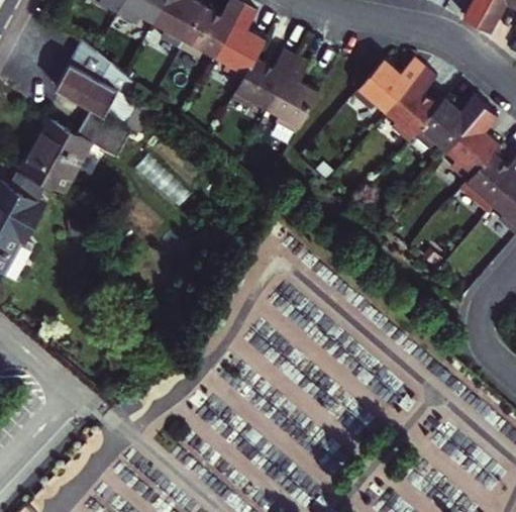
[(106,0),(104,5),(118,13),(125,0),(106,0)]
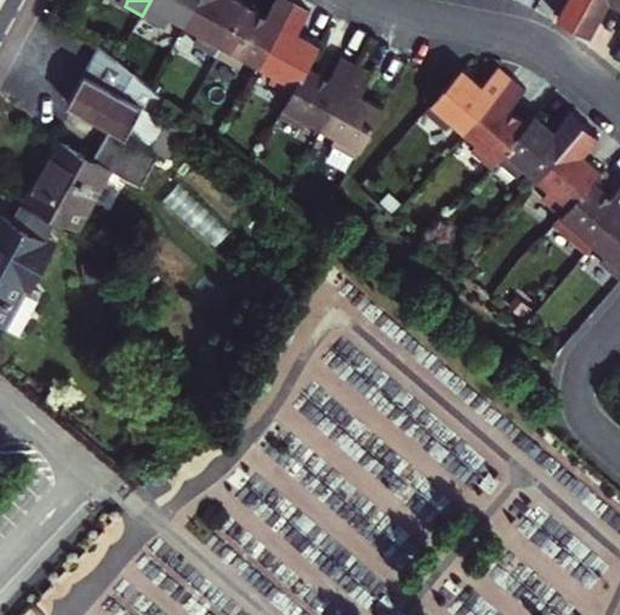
[(151,0),(142,16),(159,26),(165,16),(185,27),(199,0),(151,0)]
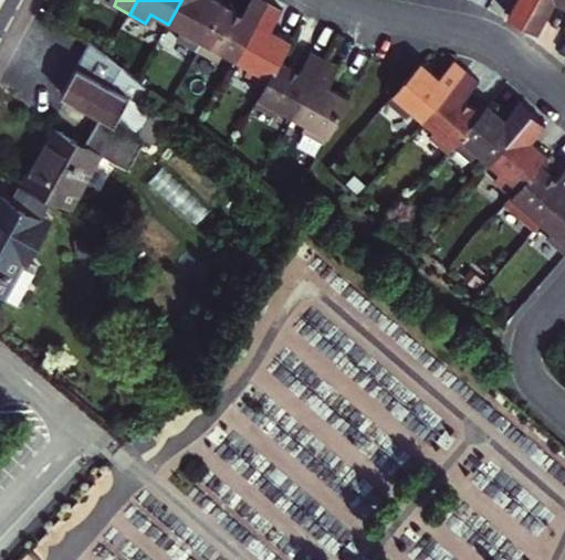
[(181,0),(168,24),(189,35),(184,45),(198,54),(225,7),(212,0),(181,0)]
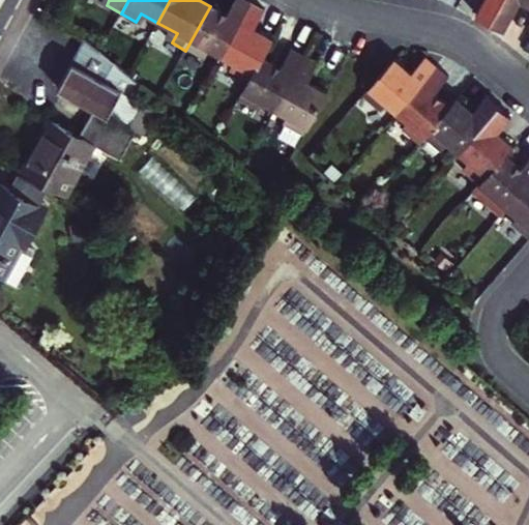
[(206,50),(223,59),(252,6),(240,0),(236,0),(228,17),(210,6),(185,51),(201,59),(206,50)]
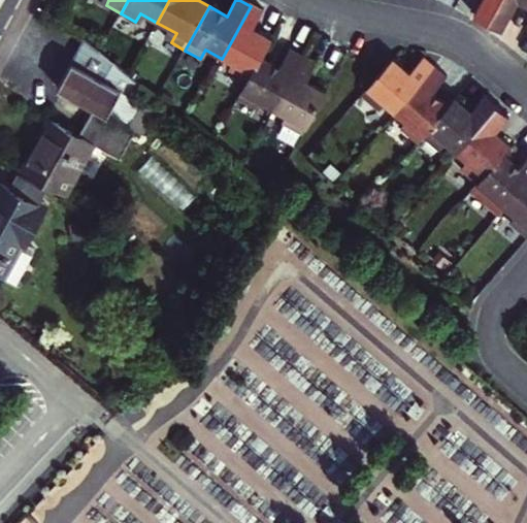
[(487,25),(500,0),(482,0),(473,18),(487,25)]
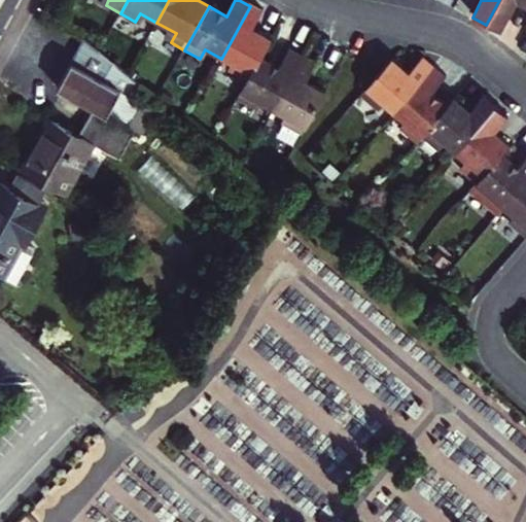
[(516,3),(525,8),(525,0),(499,0),(486,25),(500,33),(516,3)]
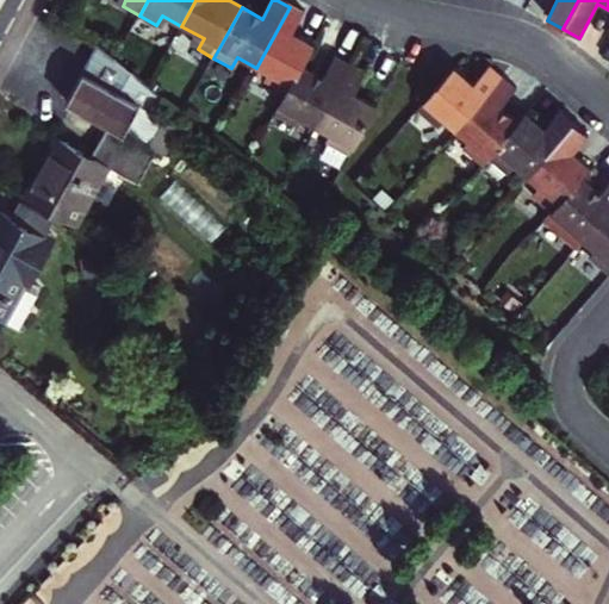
[(287,97),(303,69),(315,48),(294,36),(305,16),(290,7),(256,68),(274,79),(269,86),(287,97)]
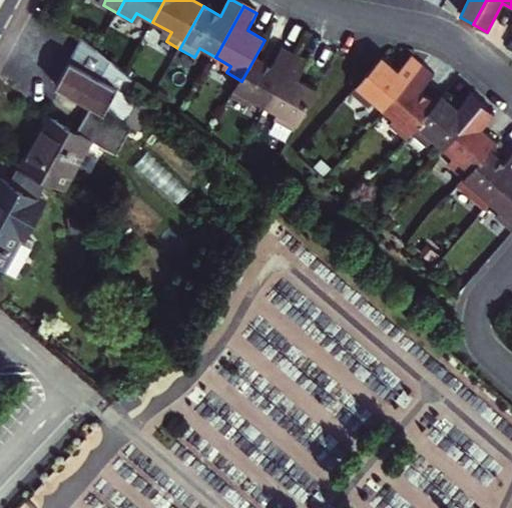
[(128,97),(136,82),(124,72),(97,49),(86,39),(59,88),(93,107),(126,124),(138,102),(128,97)]
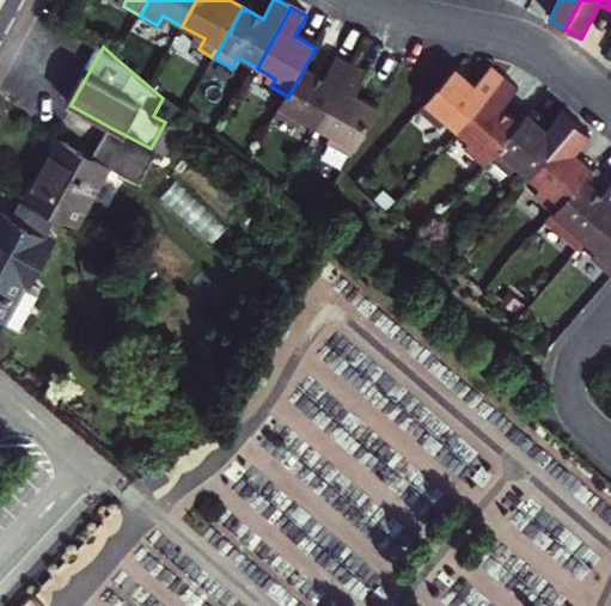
[(324,81),(304,69),(288,97),(276,118),(292,128),(297,120),(317,130),(352,69),(336,60),(324,81)]
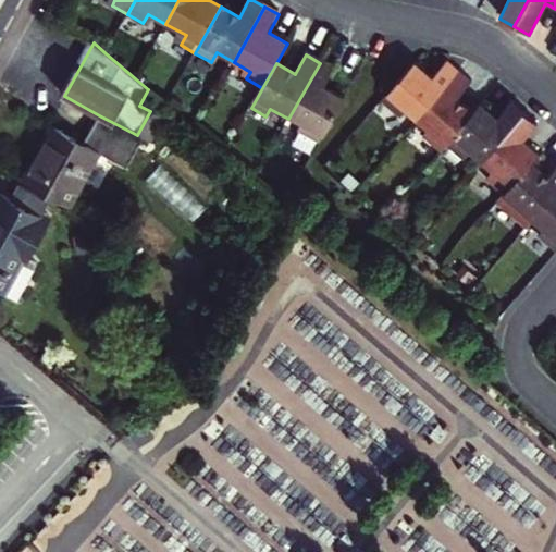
[(403,77),(381,102),(400,120),(406,113),(417,123),(460,74),(447,62),(432,81),(414,65),(403,77)]
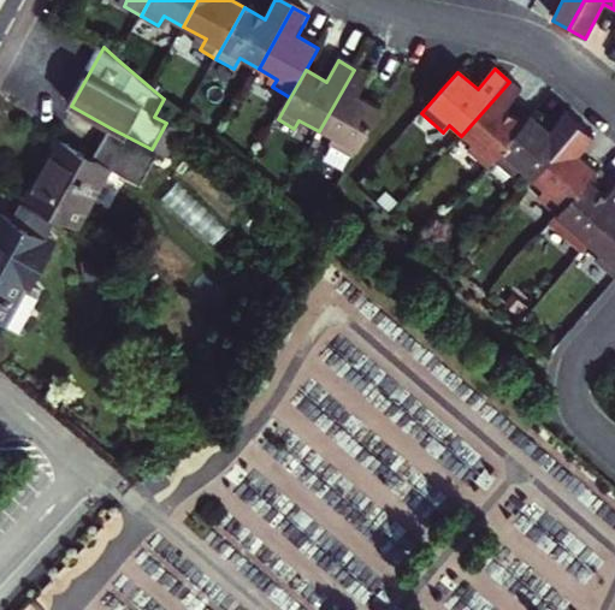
[(352,161),(380,112),(359,100),(371,80),(354,70),(319,131),(338,142),(333,152),(352,161)]
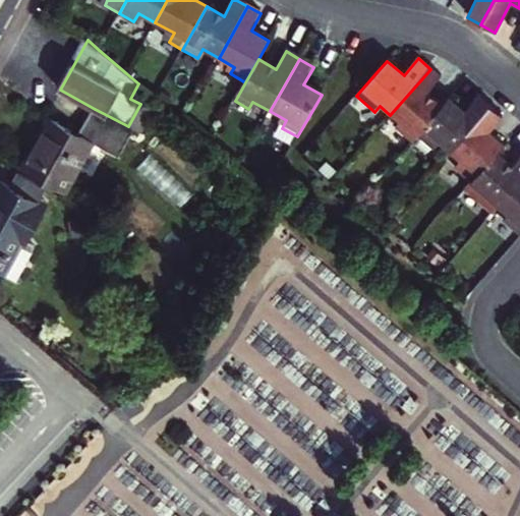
[(430,69),(390,115),(398,122),(393,128),(411,144),(416,138),(442,109),(427,96),(442,79),(430,69)]
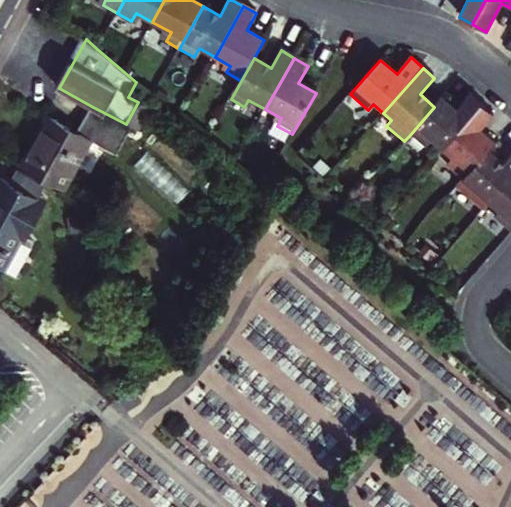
[(434,107),(409,136),(426,151),(432,143),(441,151),(480,107),(469,97),(456,112),(441,99),(434,107)]
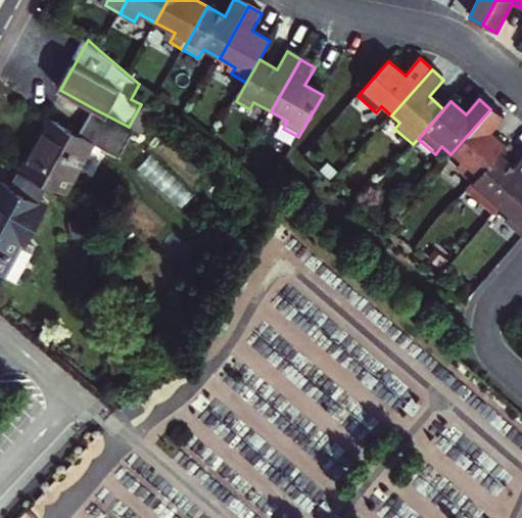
[(95,109),(91,116),(125,134),(129,127),(95,109)]
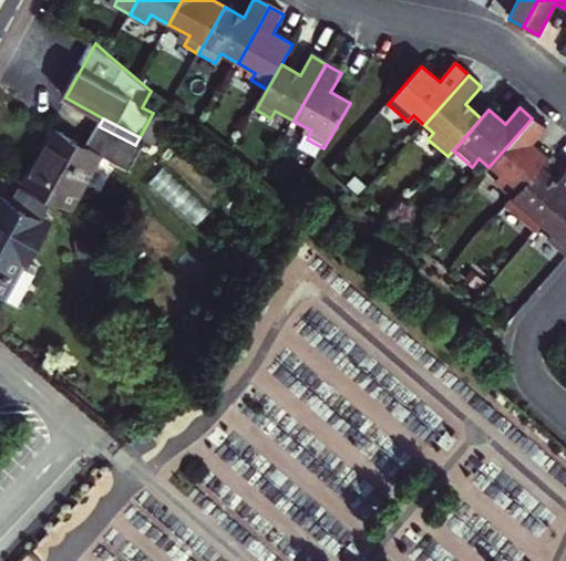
[(532,118),(489,167),(500,176),(492,185),(511,200),(538,169),(547,160),(531,146),(545,130),(532,118)]
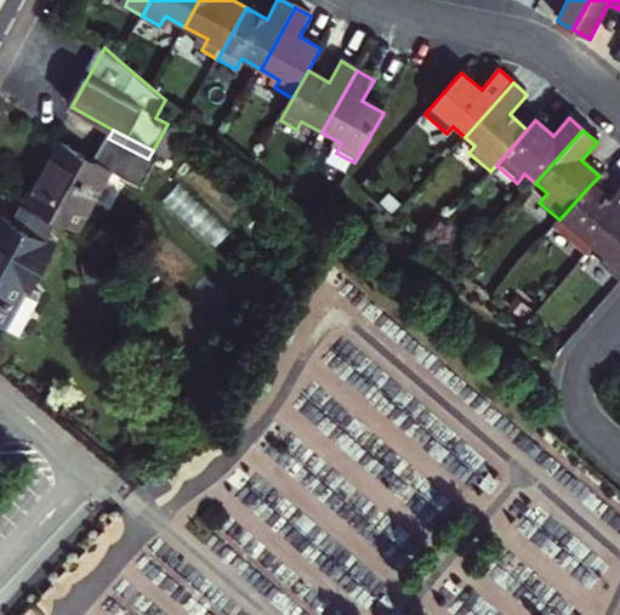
[(26,205),(80,235),(114,175),(137,188),(153,161),(148,159),(108,138),(95,163),(60,144),(26,205)]
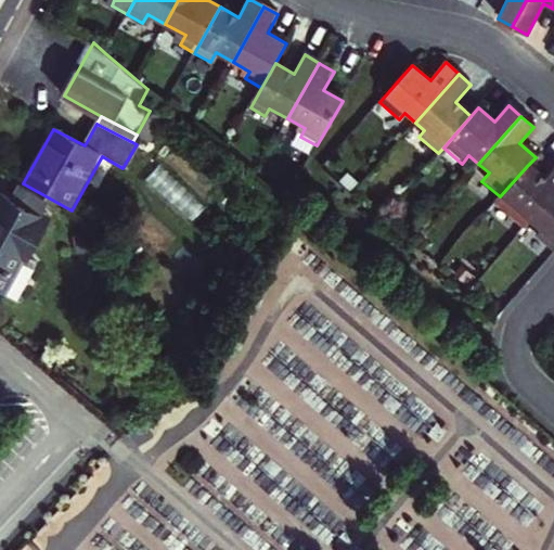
[(500,196),(493,204),(522,228),(527,221),(553,190),(553,165),(542,179),(527,166),(500,196)]
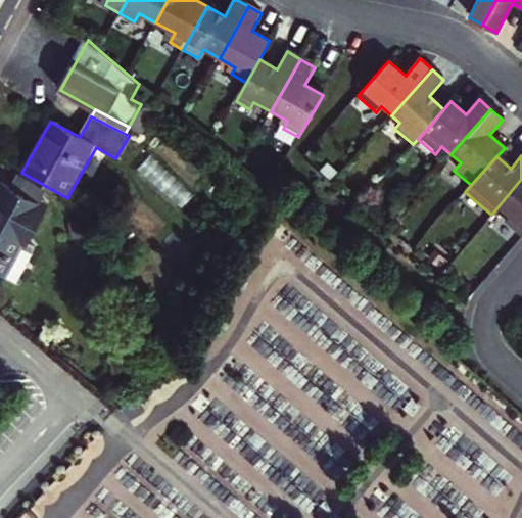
[(8,189),(36,204),(43,191),(16,176),(8,189)]
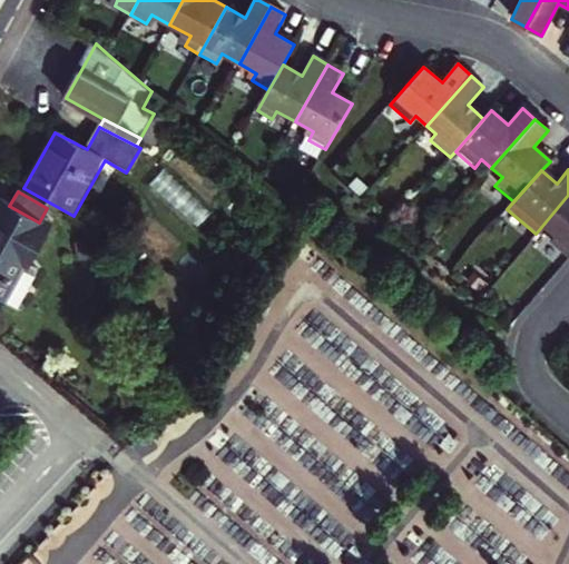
[(568,195),(541,227),(551,235),(545,241),(566,259),(568,255),(568,195)]
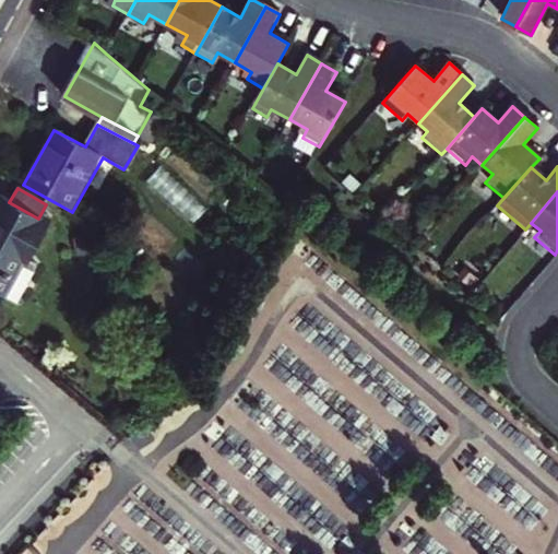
[(38,219),(9,202),(0,197),(0,295),(15,303),(35,268),(27,262),(48,224),(38,219)]
